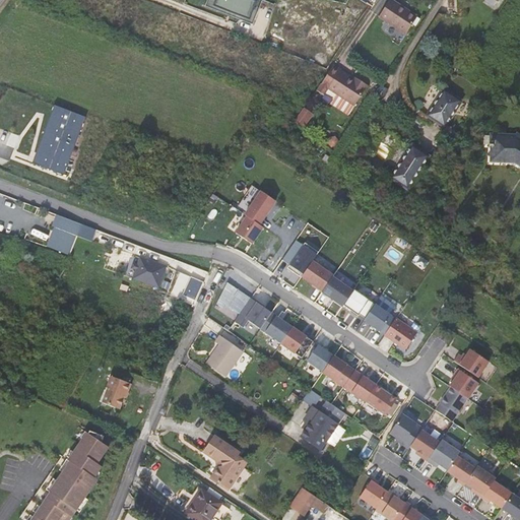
[(205,0),(204,5),(251,23),(259,0),(205,0)]
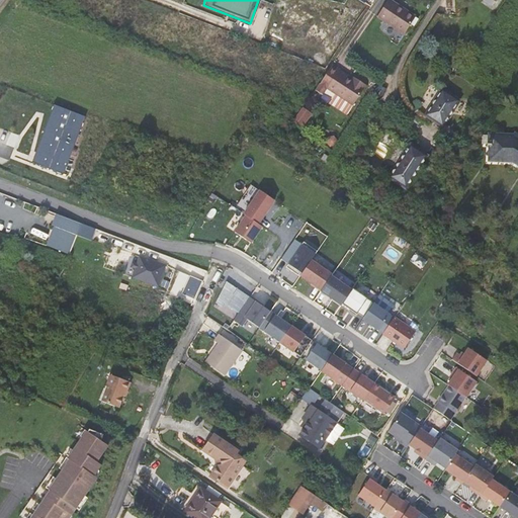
[(415,19),(389,2),(376,19),(403,37),(415,19)]
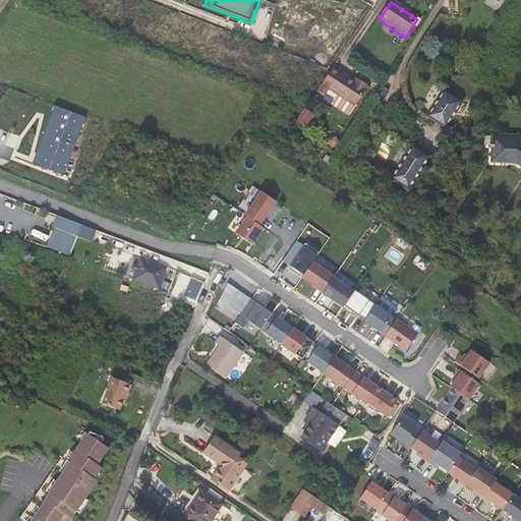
[(327,93),(352,109),(366,90),(357,83),(356,85),(353,83),(339,74),(333,69),(332,70),(320,88),(327,93)]
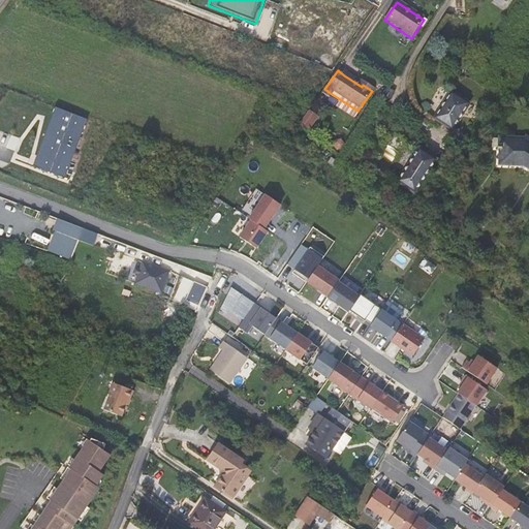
[(385,86),(381,97),(390,100),(394,88),(385,86)]
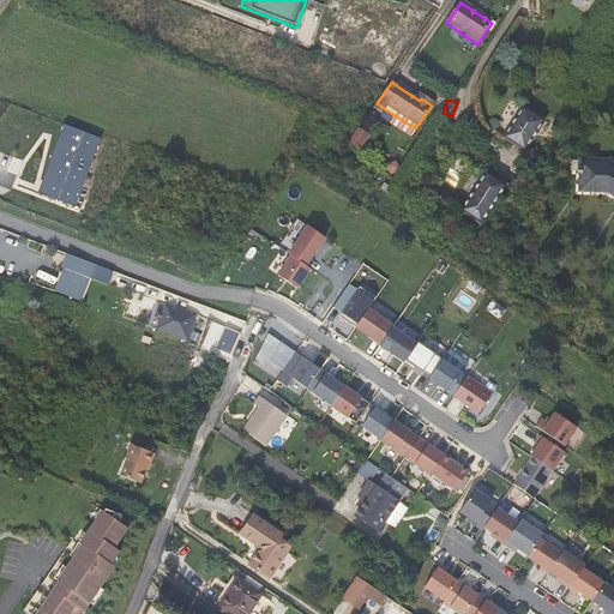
[(516,145),(523,150),(524,150),(545,120),(523,107),(504,137),(516,145)]
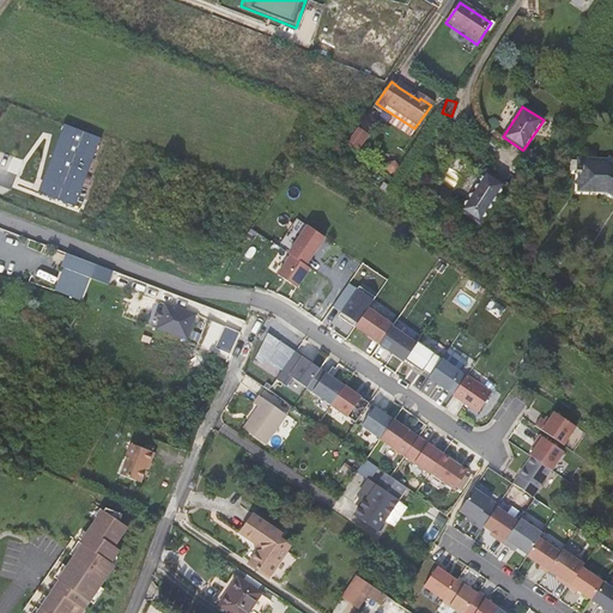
[(101,137),(64,123),(38,188),(37,193),(74,206),(77,199),(101,137)]
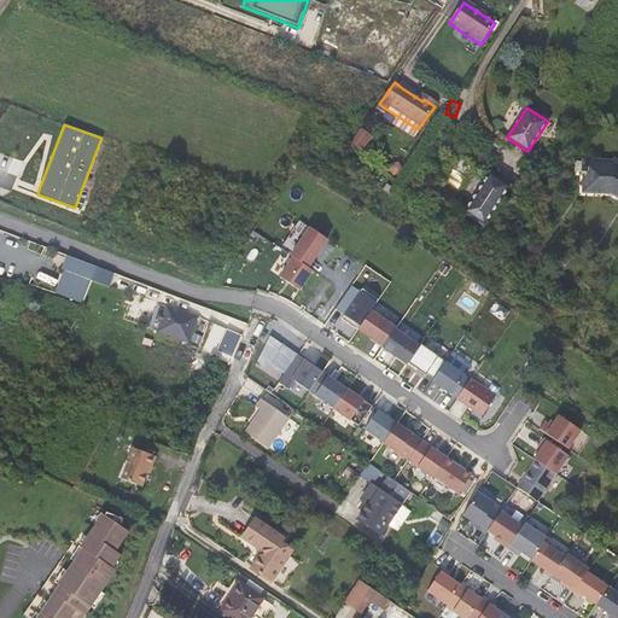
[(369,151),(355,141),(349,149),(359,155),(365,159),(369,151)]
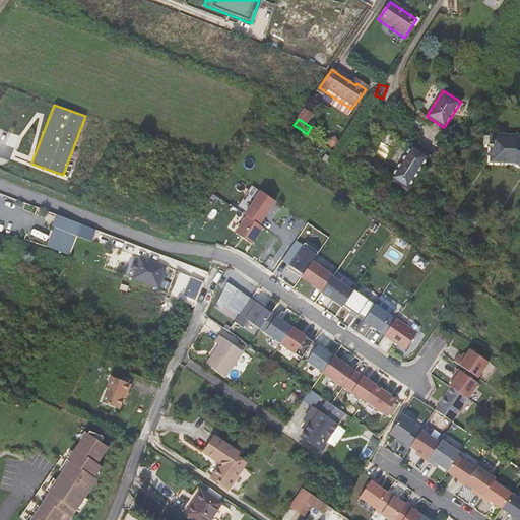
[(332,148),(339,141),(333,134),(326,141),(332,148)]
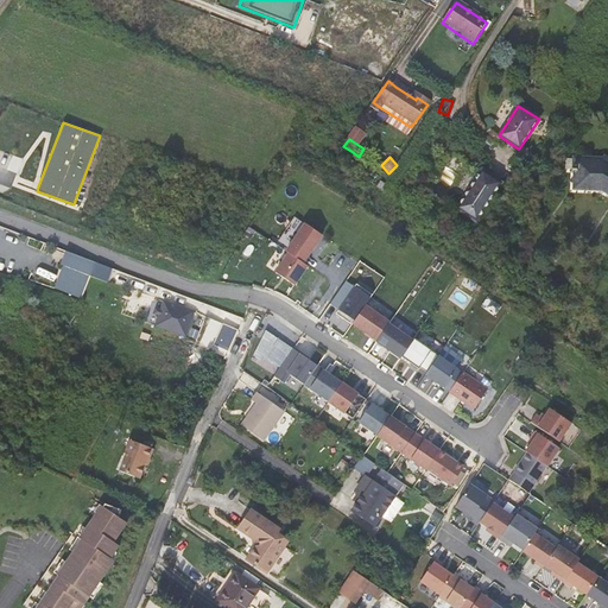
[(607,160),(578,157),(575,182),(599,185),(605,189),(603,191),(607,194),(607,160)]
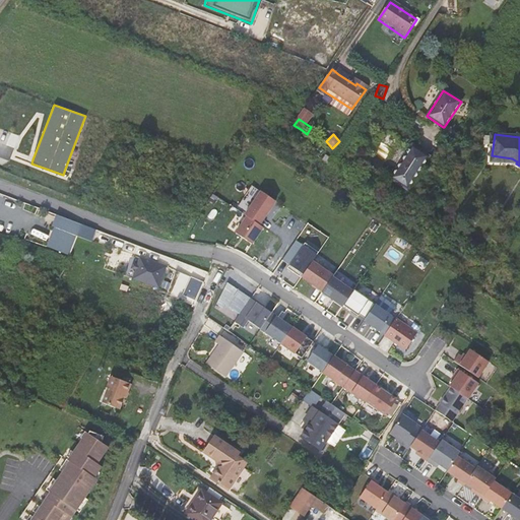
[(428,157),(428,156),(420,151),(412,146),(390,179),(406,189),(428,157)]
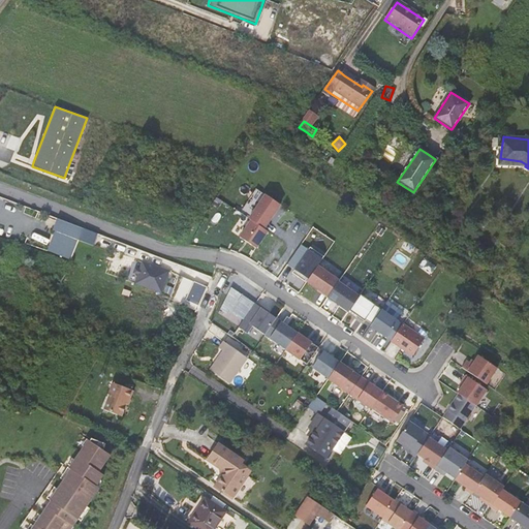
[(265,192),(248,216),(250,217),(262,226),(279,201),(265,192)]
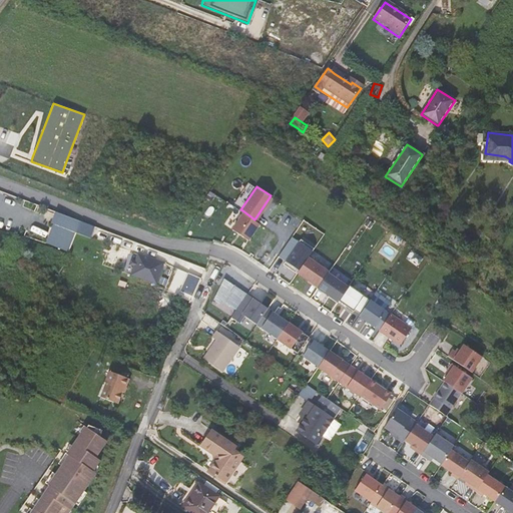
[(80,220),(54,210),(50,222),(53,223),(45,242),(68,251),(80,220)]
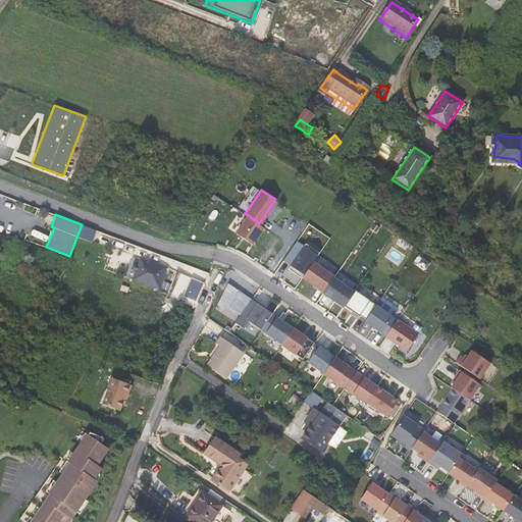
[(259,223),(247,214),(236,231),(251,242),(262,225),(259,223)]
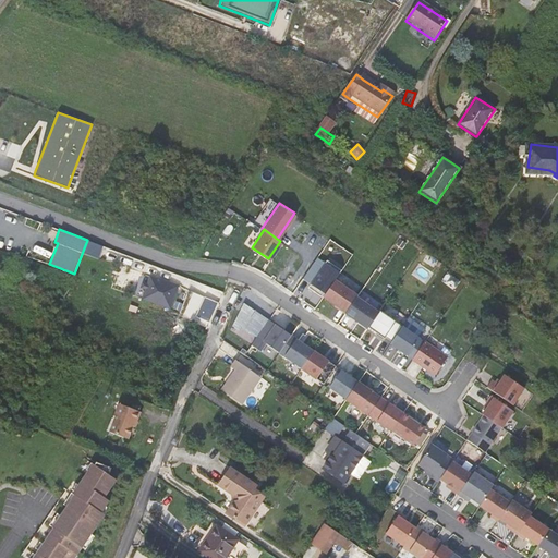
[(337,280),(341,274),(318,258),(304,279),(312,284),(310,288),(316,292),(318,289),(326,294),(337,280)]
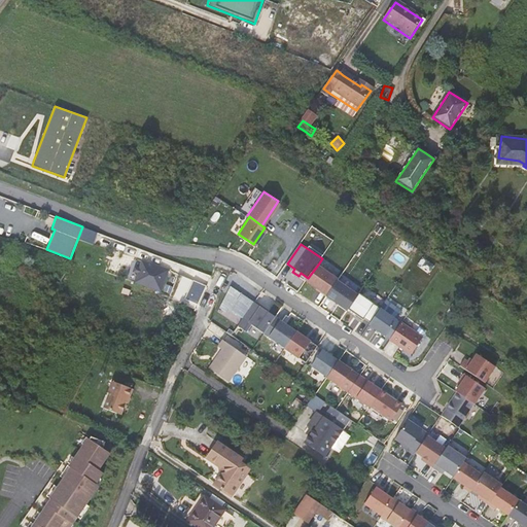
[(140,273),(137,280),(164,290),(171,271),(145,261),(142,269),(140,273)]
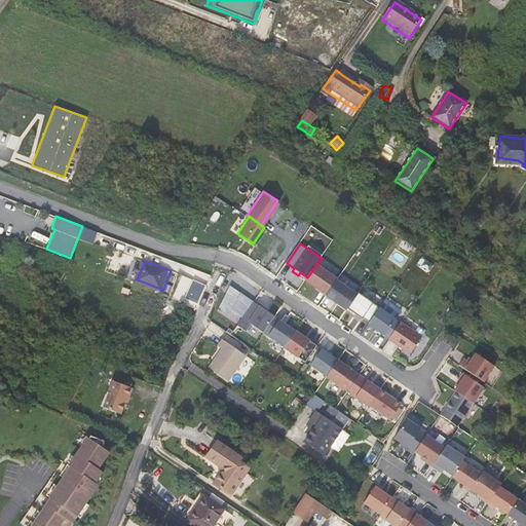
[(307,277),(306,279),(321,290),(320,291),(327,295),(337,280),(338,278),(317,264),(307,277)]
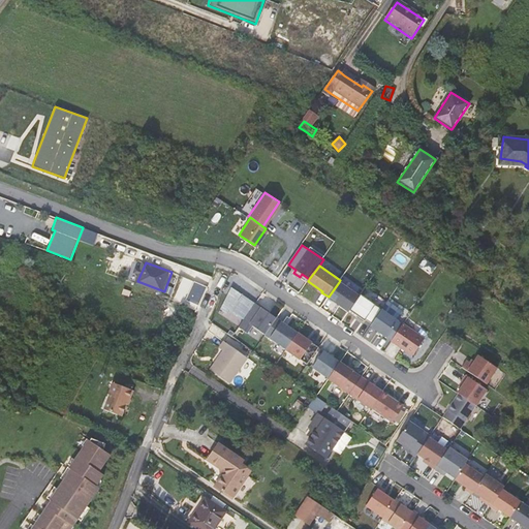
[(197,282),(206,284),(209,276),(199,273),(197,282)]
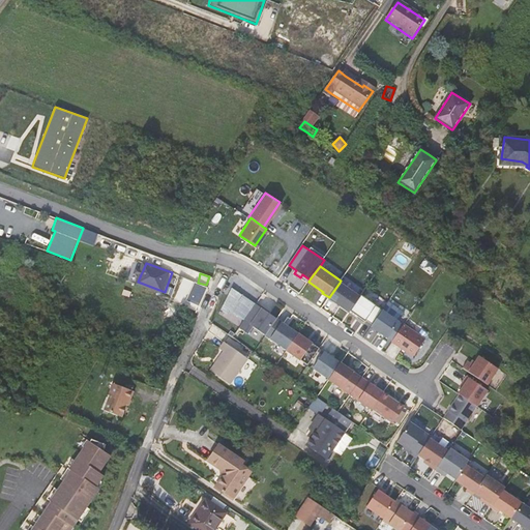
[(360,297),(340,283),(329,297),(350,313),(351,312),(360,297)]
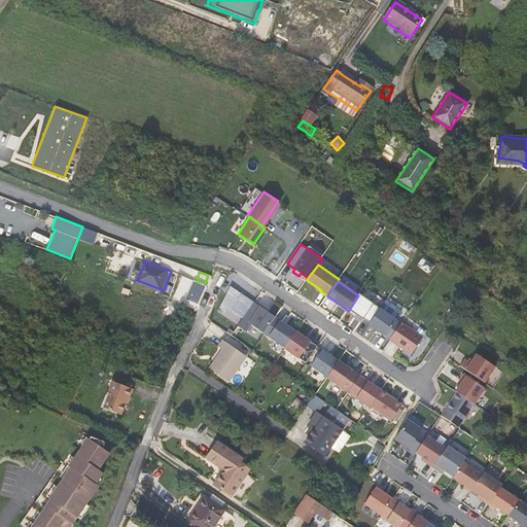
[(244,318),(255,302),(232,285),(220,307),(226,311),(230,308),(244,318)]
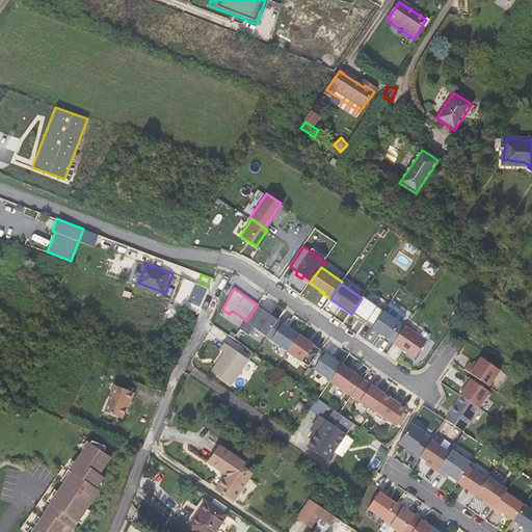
[(362,298),(352,313),(367,323),(368,321),(374,326),(384,312),(364,296),(362,298)]
